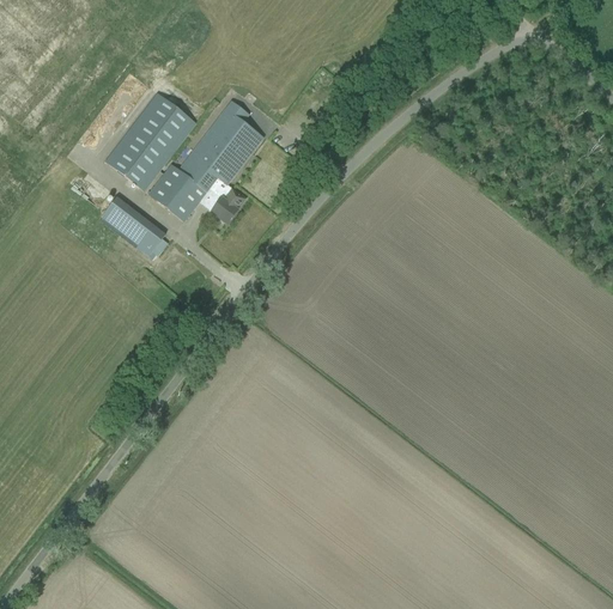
[(156,92),(104,159),(144,190),(159,170),(164,163),(195,122),(156,92)]
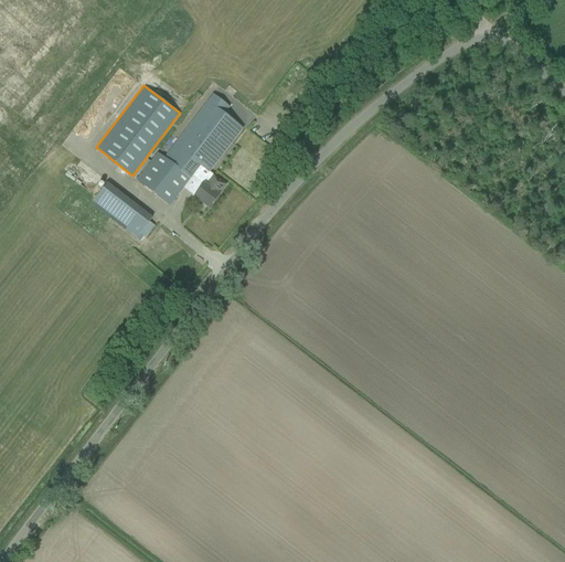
[(150,160),(137,179),(160,197),(169,203),(182,186),(194,194),(193,194),(209,205),(219,192),(217,192),(225,182),(205,167),(238,124),(223,112),(228,105),(212,93),(208,99),(163,156),(157,151),(156,154),(155,154),(150,160)]
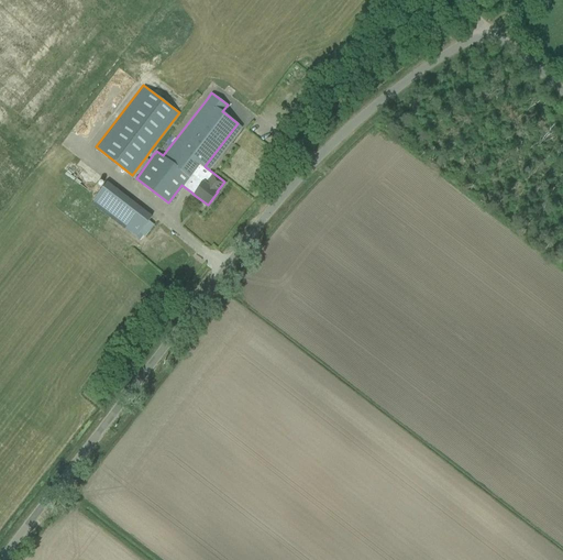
[(64,174),(75,177),(79,165),(68,162),(64,174)]
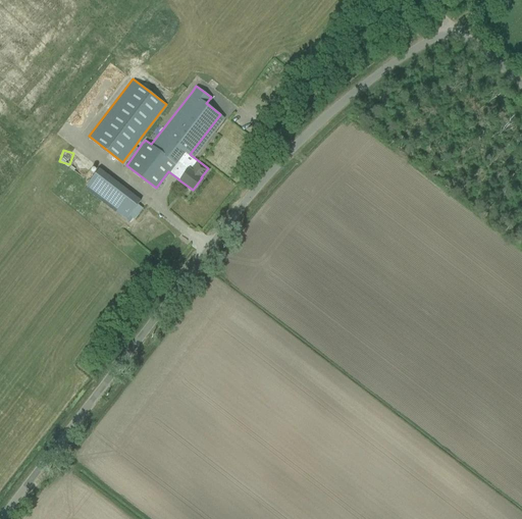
[(86,184),(119,210),(133,194),(99,167),(86,184)]
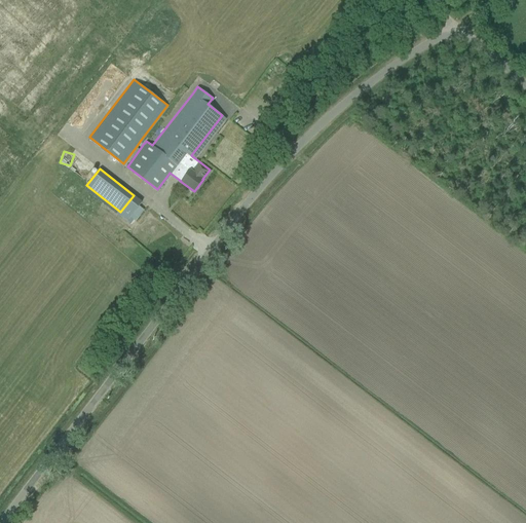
[(134,195),(120,212),(128,218),(141,200),(134,195)]
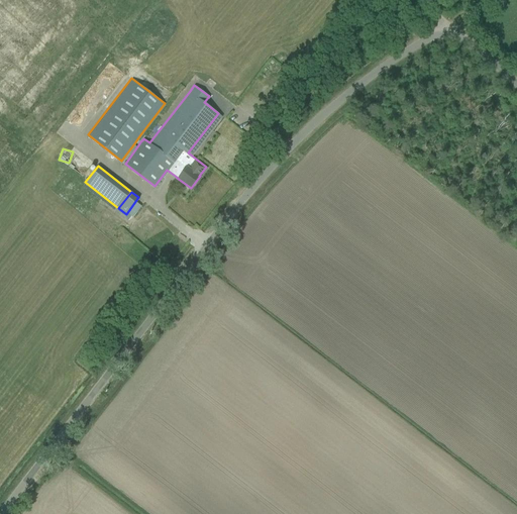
All buildings are outlined.
